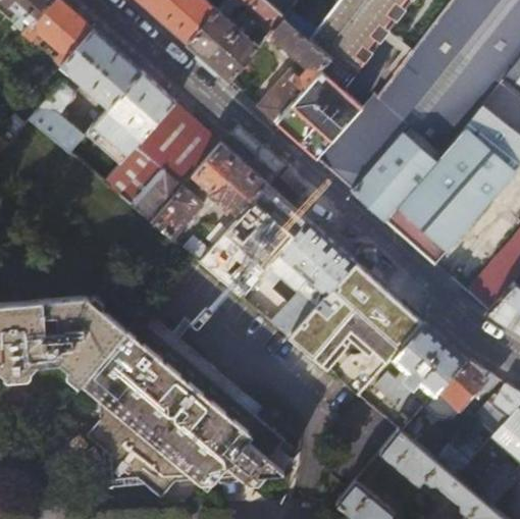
[(0,1),(19,17),(12,27),(16,30),(21,34),(51,0),(0,0),(0,1)]
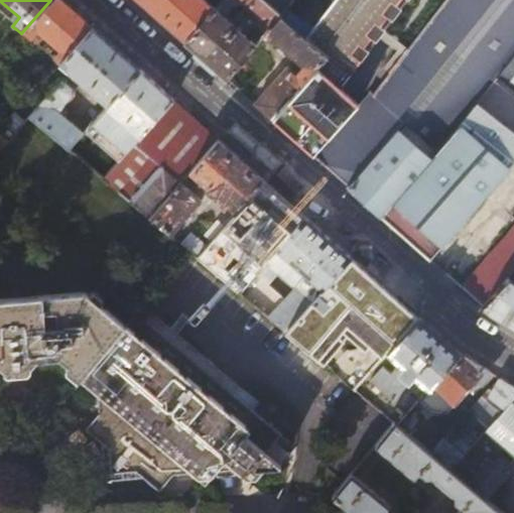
[(58,52),(52,59),(59,66),(92,29),(58,0),(50,0),(21,33),(30,41),(36,33),(58,52)]
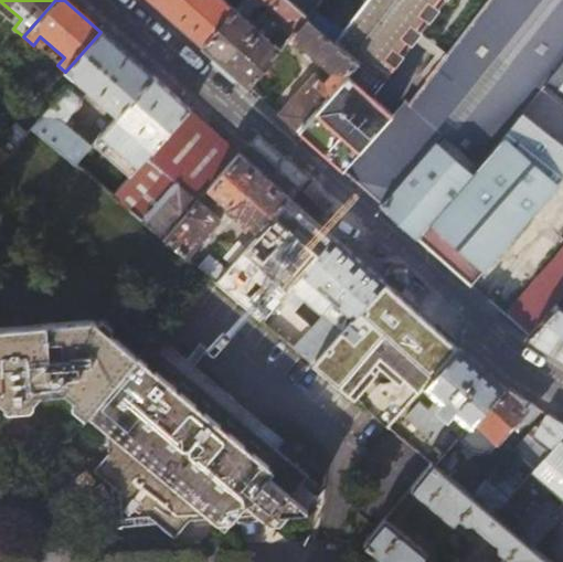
[(233,11),(221,0),(147,0),(182,31),(201,48),(233,11)]
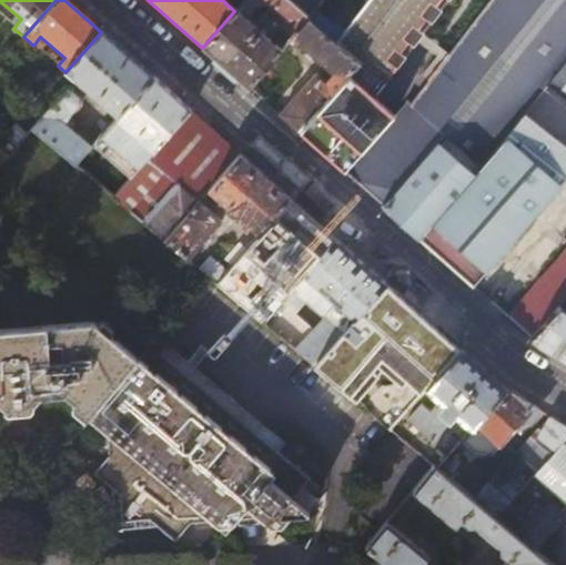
[(292,39),(309,20),(309,19),(286,0),(243,0),(234,11),(202,48),(249,89),(292,39)]
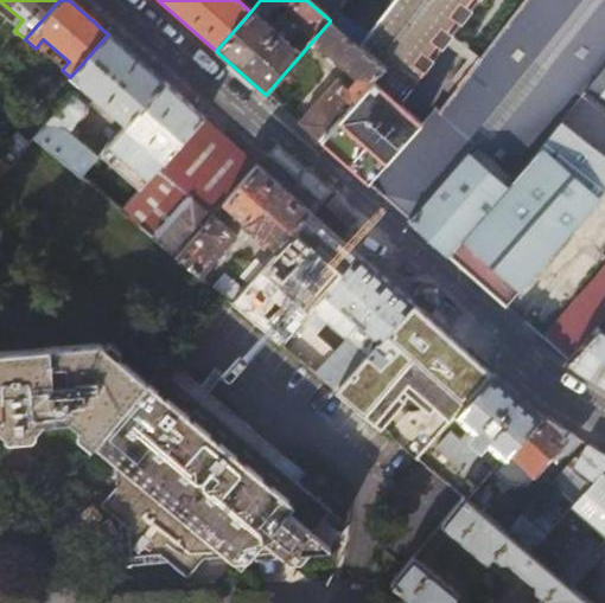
[(306,0),(330,20),(344,0),(306,0)]
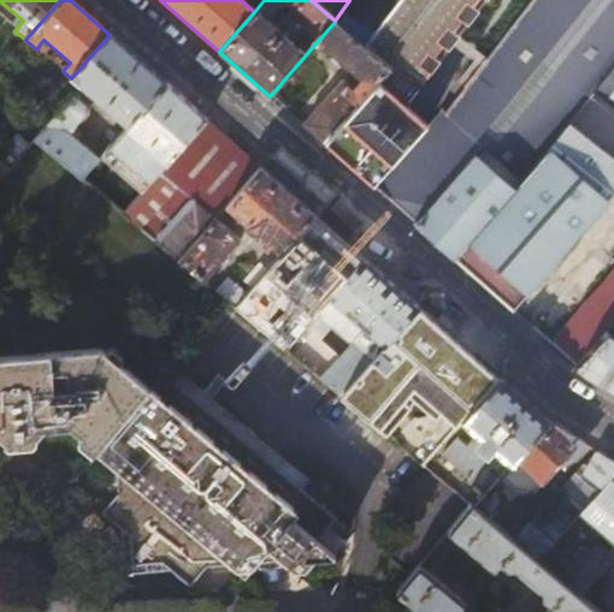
[(391,70),(402,78),(423,54),(429,58),(442,42),(436,39),(443,28),(449,33),(461,17),(456,13),(464,4),(470,7),(474,0),(399,0),(364,46),(391,70)]
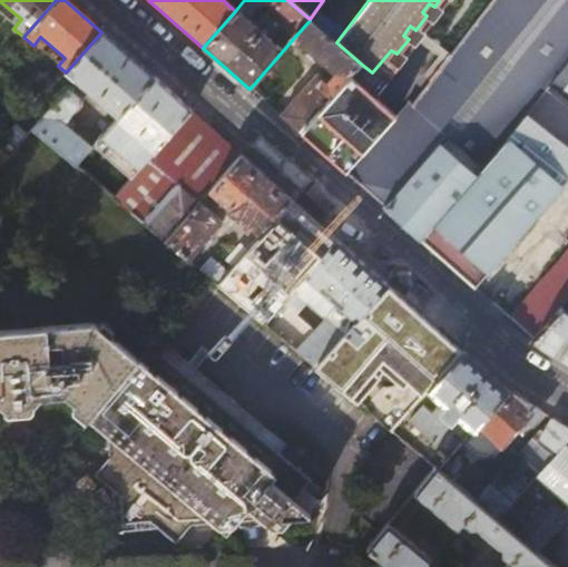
[(567,0),(493,0),(469,31),(545,91),(548,88),(567,62),(567,61),(567,0)]
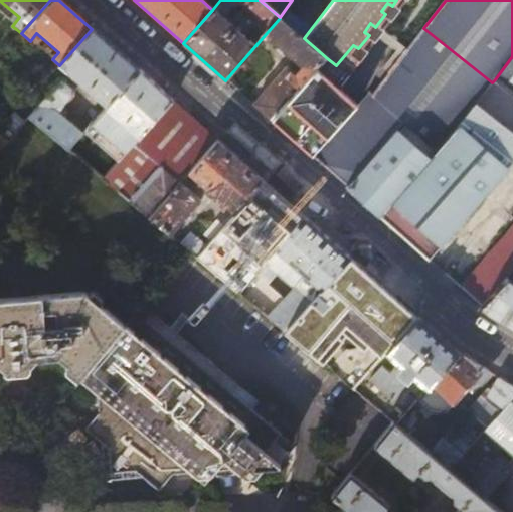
[(286,68),(252,106),(272,122),(327,58),(304,38),(293,29),(280,18),(265,35),(300,67),(293,75),(286,68)]
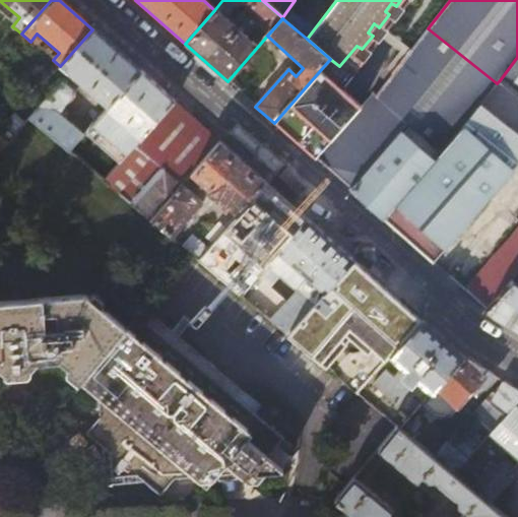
[(405,125),(440,154),(474,112),(479,106),(497,83),(428,28),(421,38),(375,98),(371,94),(359,109),(314,159),(348,189),(405,125)]
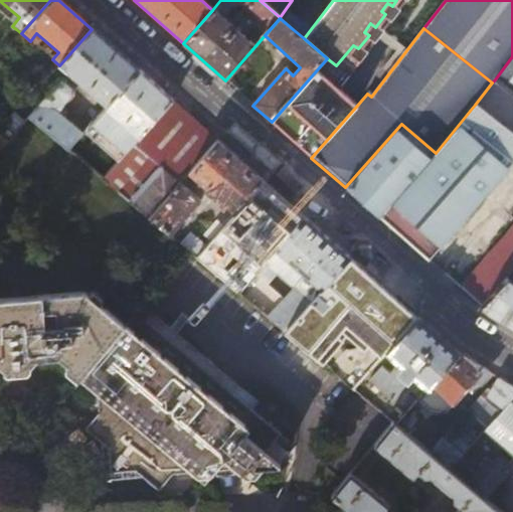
[(99,101),(106,108),(138,70),(92,29),(59,65),(66,71),(34,110),(27,119),(67,152),(82,134),(56,113),(60,109),(64,108),(72,98),(69,89),(75,79),(93,96),(90,100),(95,105),(99,101)]
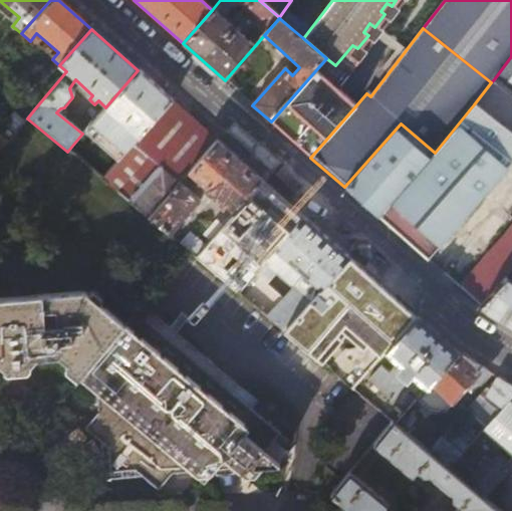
[(511,55),(511,56),(494,79),(511,92),(511,55)]
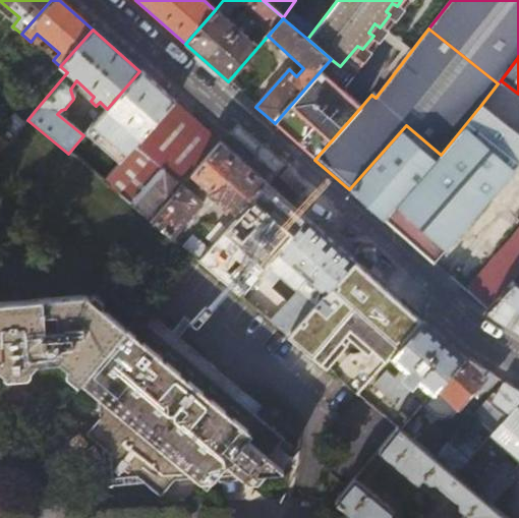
[(359,109),(328,80),(340,66),(331,59),(275,123),(314,160),(359,109)]
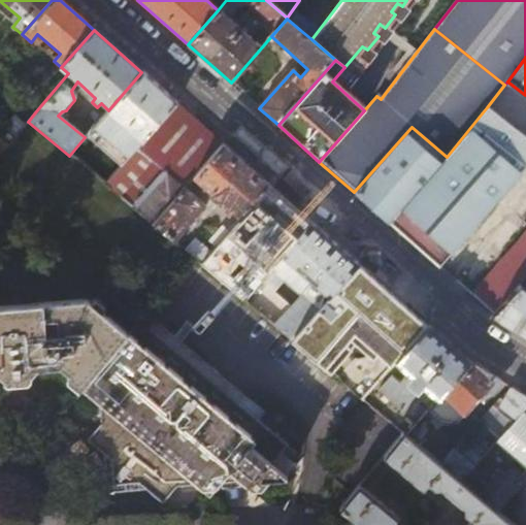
[(119,123),(141,143),(163,121),(177,104),(149,79),(141,72),(108,110),(121,121),(119,123)]
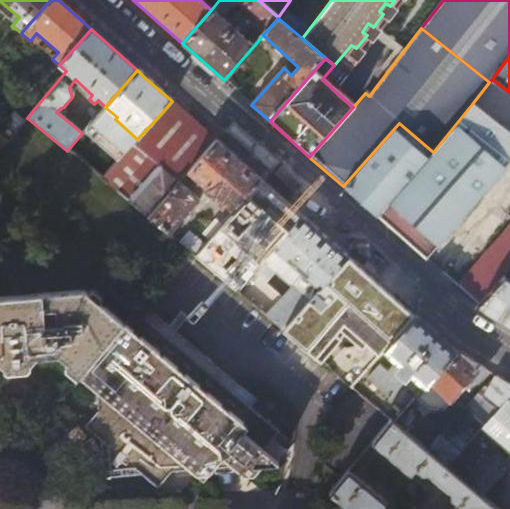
[(173,130),(187,114),(172,101),(158,117),(173,130)]
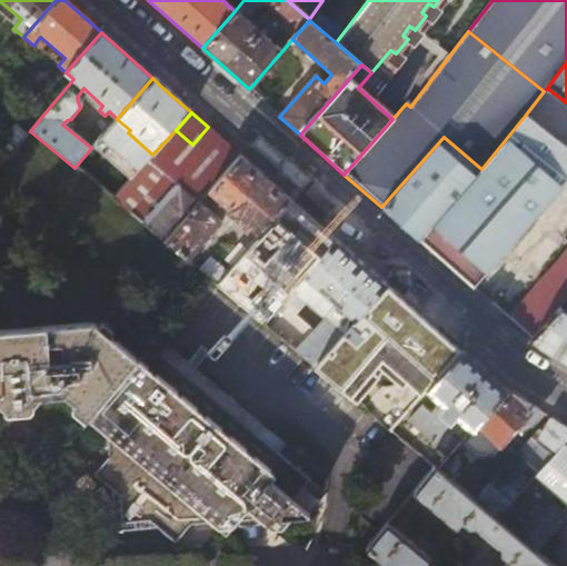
[(479,174),(423,244),(425,246),(473,289),(536,218),(566,178),(566,148),(525,116),(519,122),(481,169),(479,174)]
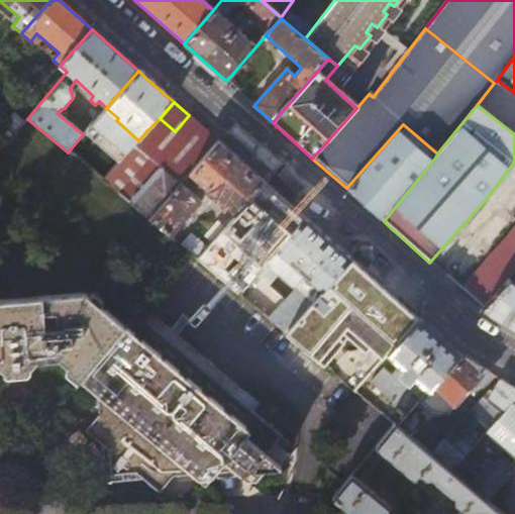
[(189,115),(175,131),(204,159),(218,142),(210,134),(189,115)]
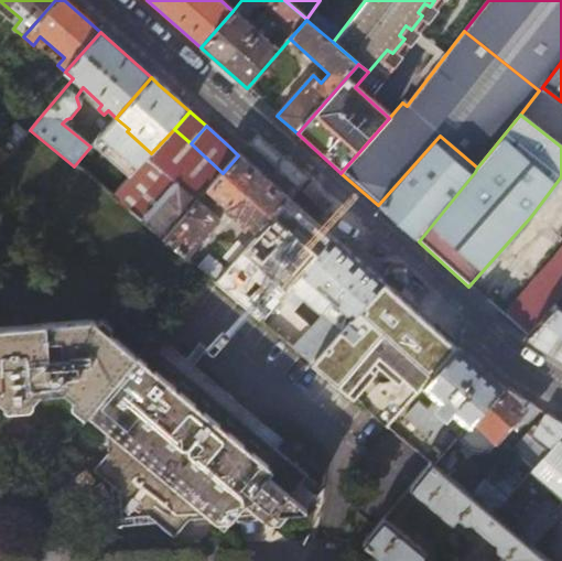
[(24,137),(17,129),(15,130),(9,132),(3,138),(0,143),(0,150),(8,157),(24,137)]
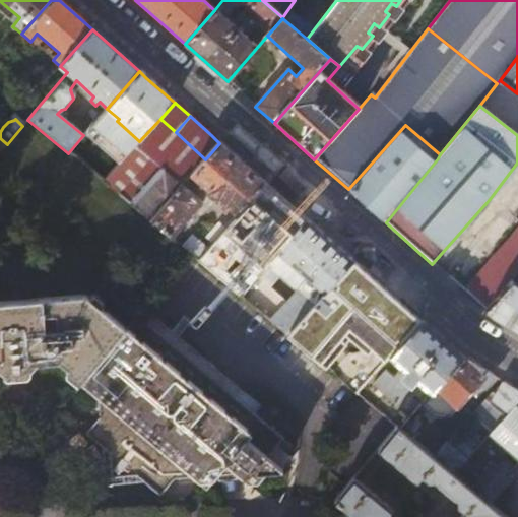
[(135,147),(148,158),(162,170),(181,187),(186,181),(190,177),(205,159),(176,132),(160,119),(139,141),(135,147)]
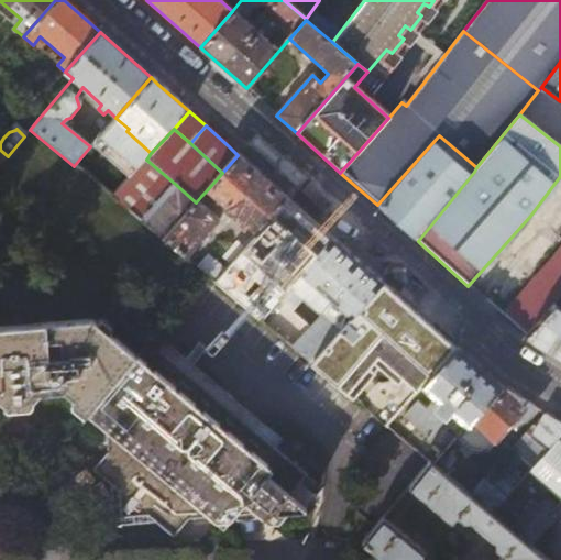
[(474,172),(476,167),(439,135),(377,205),(391,217),(418,241),(474,172)]
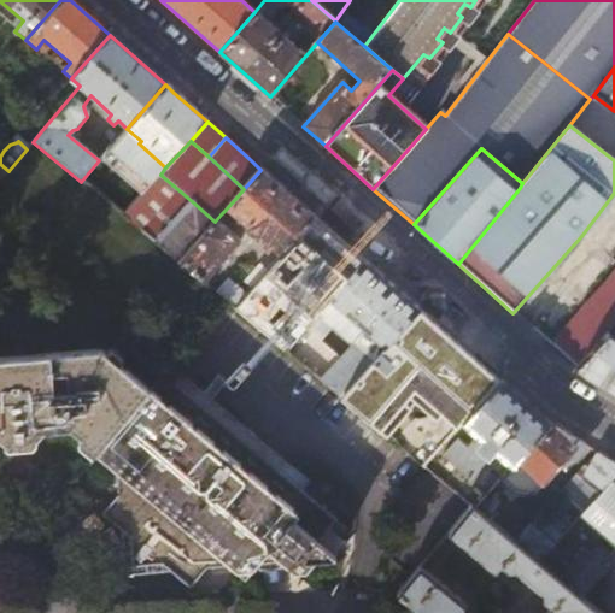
[(258,239),(280,257),(315,218),(261,170),(244,189),(226,210),(246,227),(244,230),(256,242),(258,239)]
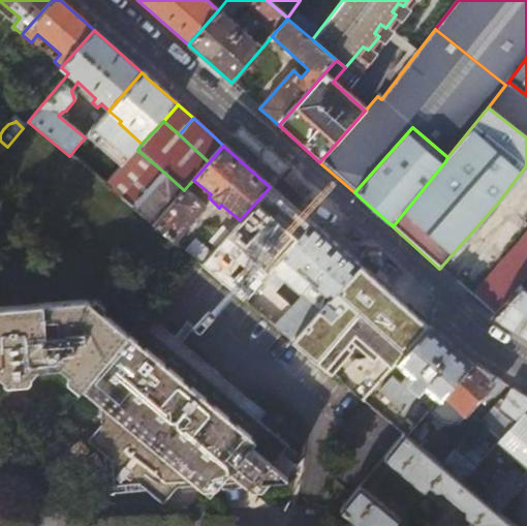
[(119,198),(151,161),(137,150),(120,169),(105,186),(119,198)]
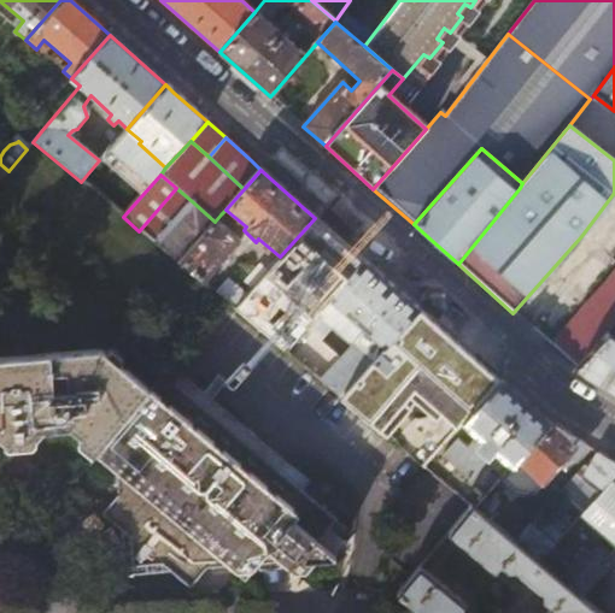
[(176,188),(139,231),(147,239),(156,245),(192,201),(176,188)]
